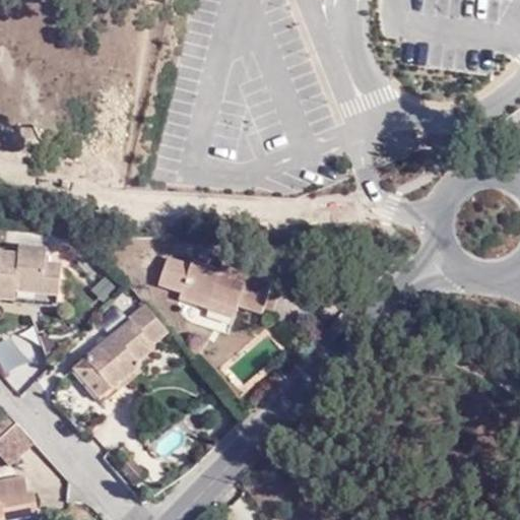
[(41,246),(0,240),(0,303),(57,311),(61,268),(40,264),(41,246)]
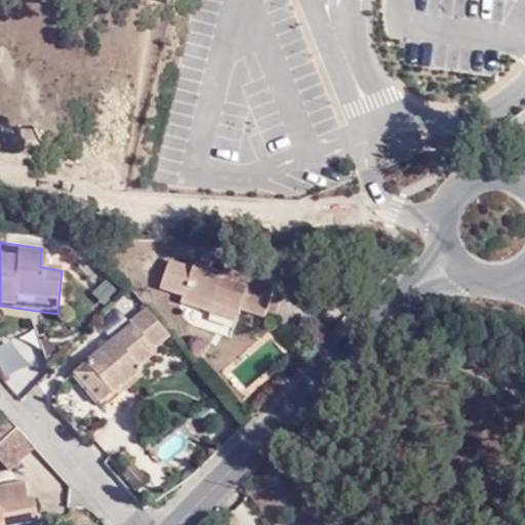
[(210,300),(242,308),(268,315),(279,271),(253,263),(250,275),(224,270),(224,272),(197,266),(196,267),(168,260),(161,289),(184,294),(180,307),(207,313),(210,300)]
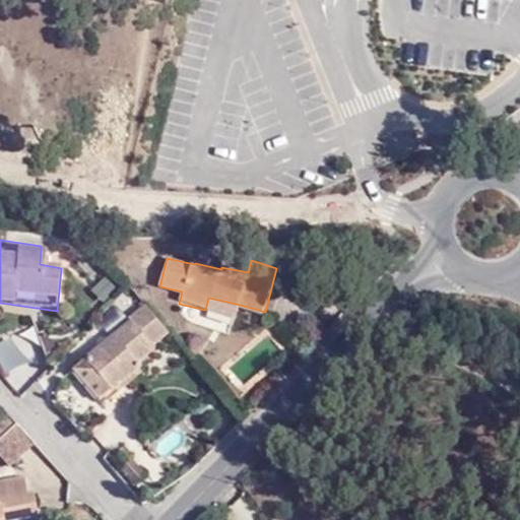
[(248,272),(251,260),(223,259),(221,267),(248,272)]
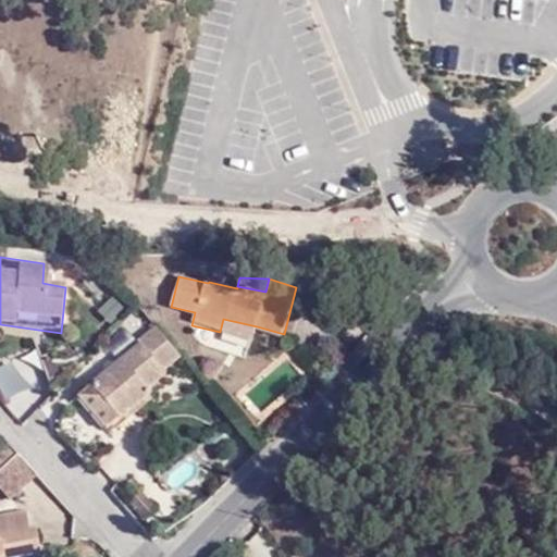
[(223,319),(220,332),(252,341),(257,326),(223,319)]
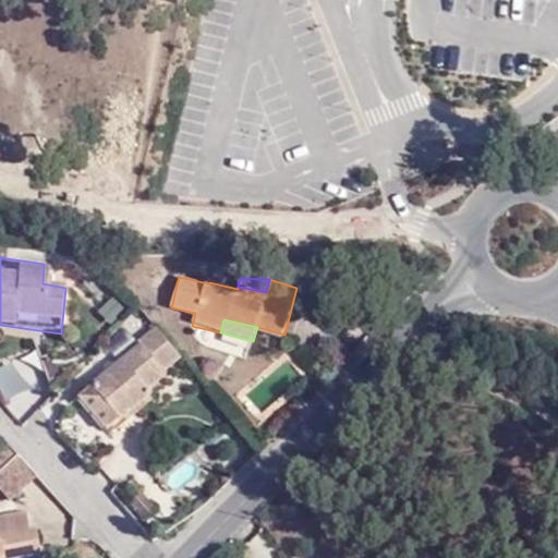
[(170,344),(153,325),(77,393),(96,415),(91,420),(101,432),(148,392),(142,384),(164,364),(158,356),(170,344)]
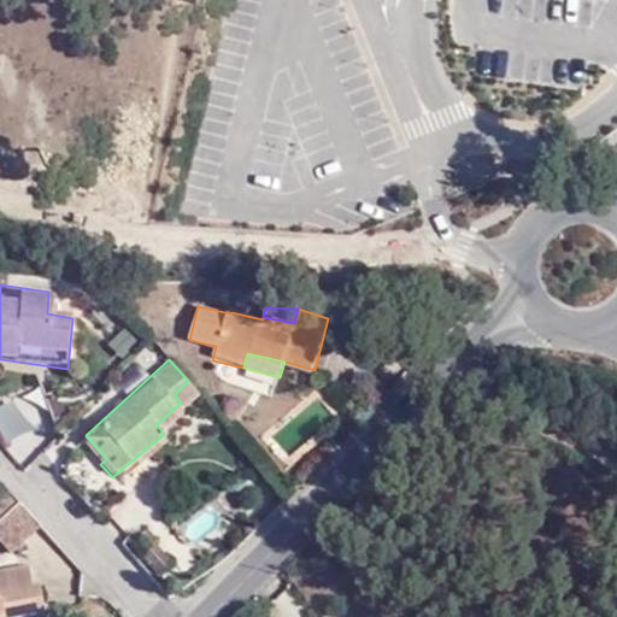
[(0,536),(18,556),(51,526),(30,501),(0,529),(0,536)]
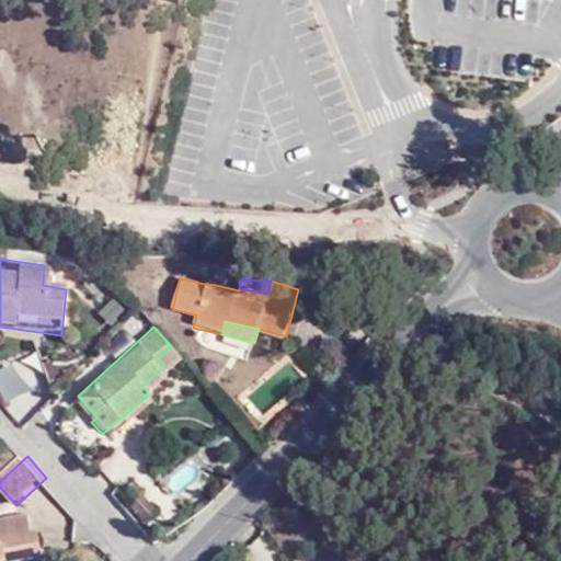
[(151,518),(157,504),(133,495),(127,511),(151,518)]
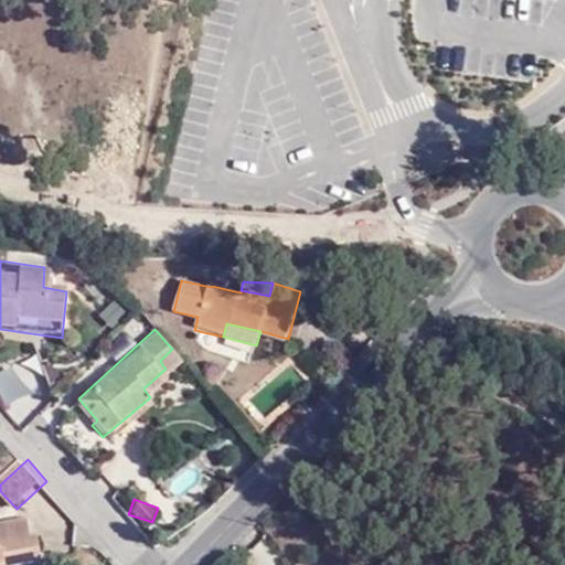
[(0,564),(48,564),(48,539),(36,541),(35,523),(0,528),(0,564)]
